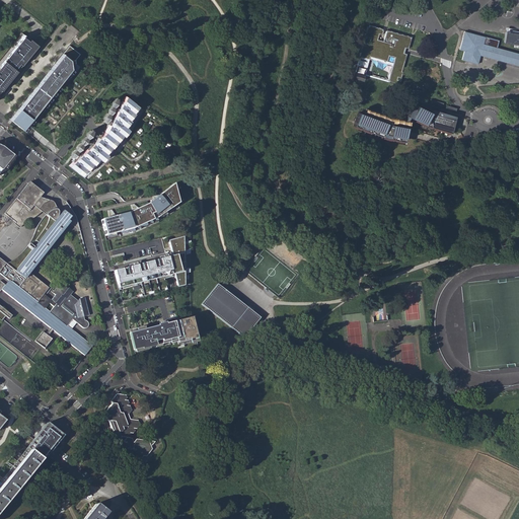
[(388,82),(398,85),(402,72),(401,72),(406,54),(403,53),(404,51),(404,48),(408,49),(412,38),(386,30),(383,42),(377,40),(378,33),(381,34),(383,29),(369,25),(368,26),(367,26),(364,36),(370,38),(368,43),(363,41),(359,56),(369,59),(369,57),(387,62),(388,56),(394,58),(392,63),(392,66),(387,81),(388,81),(388,82)]
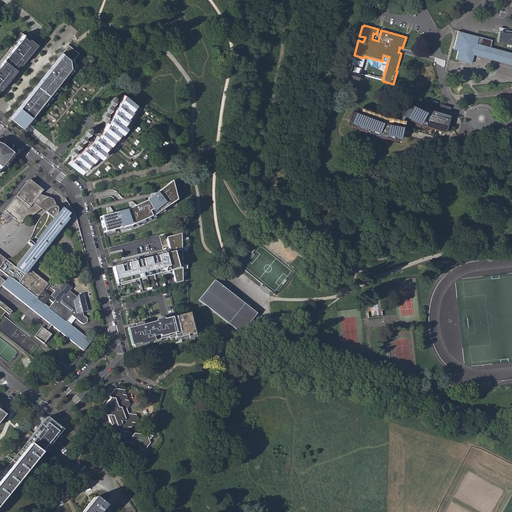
[(511,32),(499,30),(497,41),(511,43),(511,32)]
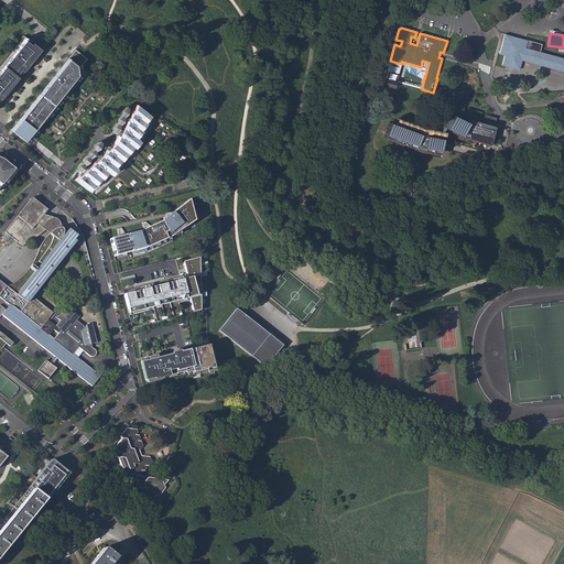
[(563,71),(563,57),(540,52),(542,44),(505,34),(499,54),(505,55),(501,65),(520,71),(522,60),(563,71)]
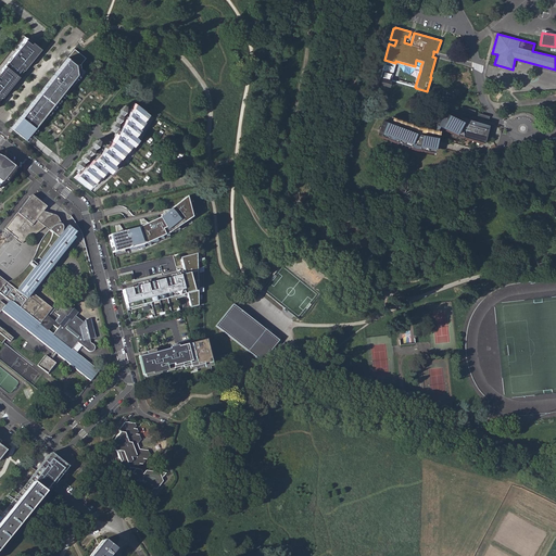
[(0,98),(40,48),(25,37),(0,67),(0,98)]
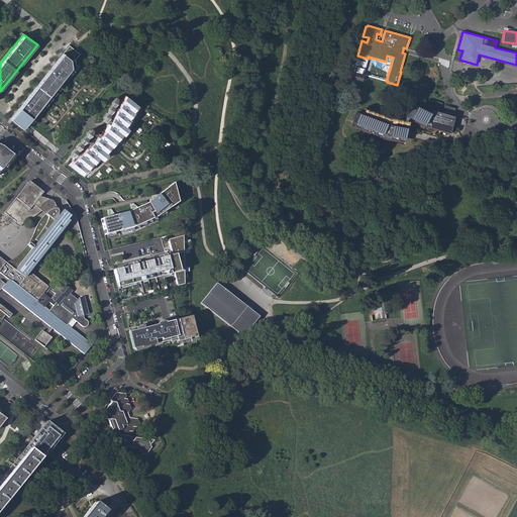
[(69,45),(63,53),(69,59),(74,62),(80,54),(69,45)]
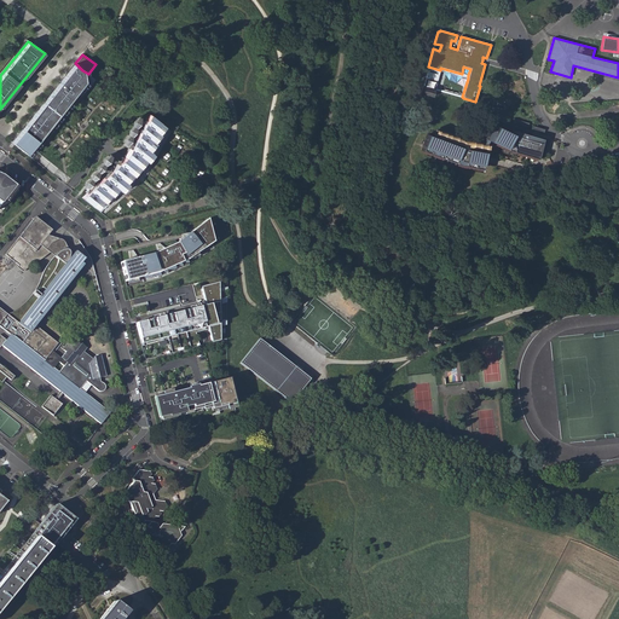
[(50,96),(12,143),(27,155),(85,80),(82,70),(75,63),(50,96)]
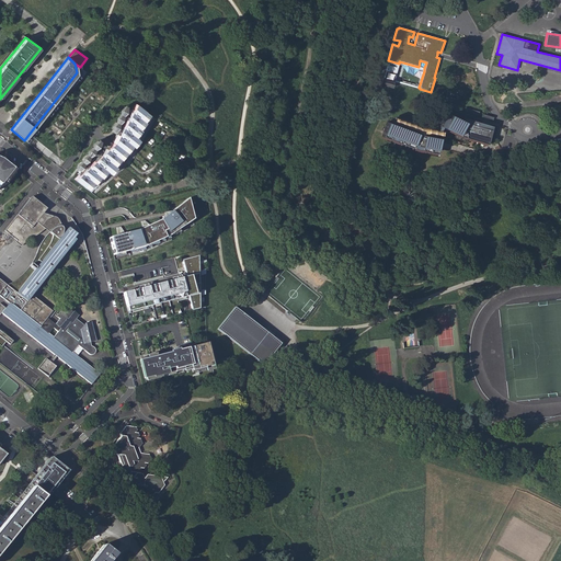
[(382,78),(393,81),(399,64),(388,60),(382,78)]
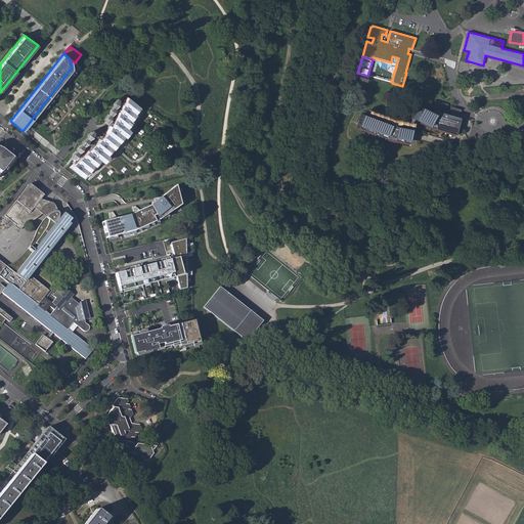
[(373,57),(373,59),(396,67),(396,63),(391,62),(373,57)]
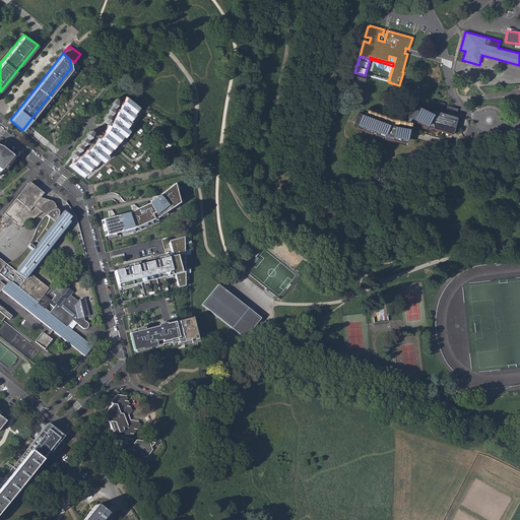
[(363,81),(365,75),(354,72),(353,78),(363,81)]
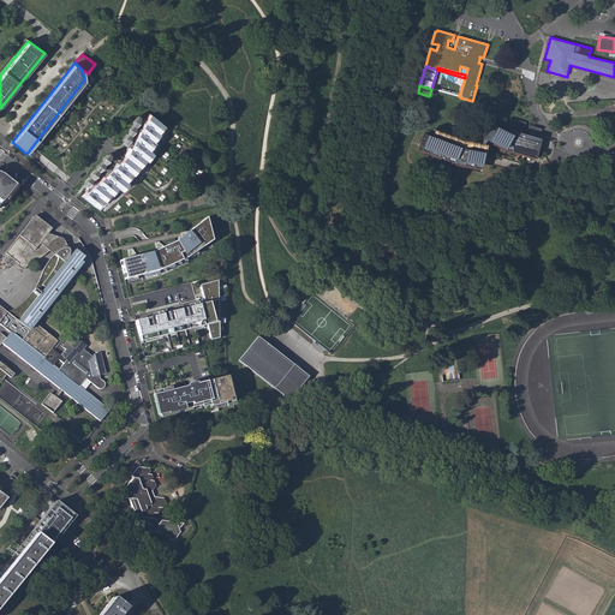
[(124,155),(79,195),(100,212),(145,173),(169,130),(149,111),(124,155)]
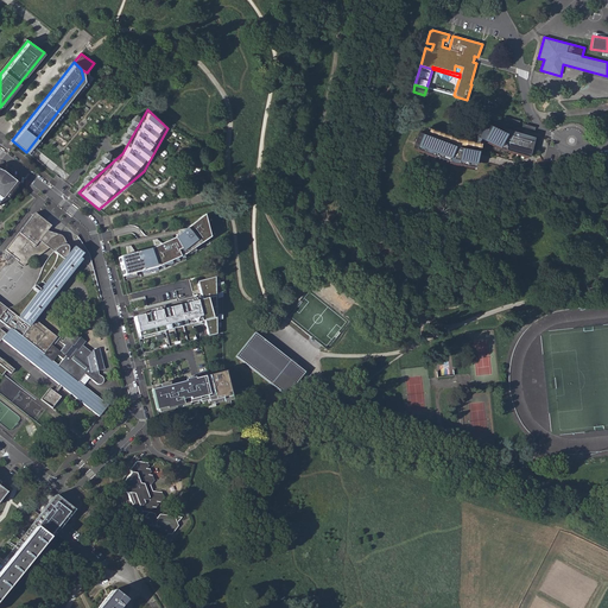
[(530,149),(532,140),(507,133),(502,131),(483,121),(476,135),(501,147),(529,156),(530,149)]
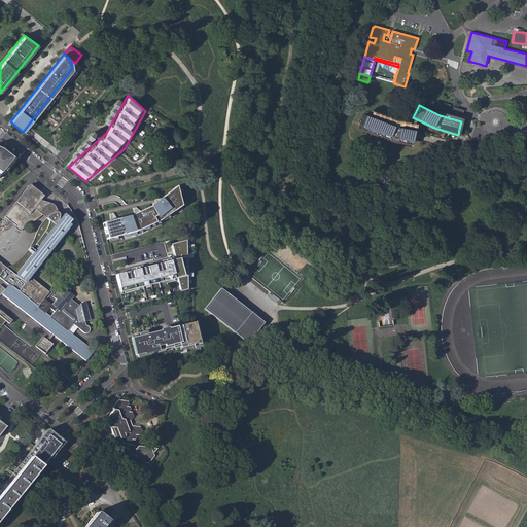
[(459,129),(465,131),(468,119),(435,110),(435,113),(440,115),(461,121),(459,129)]
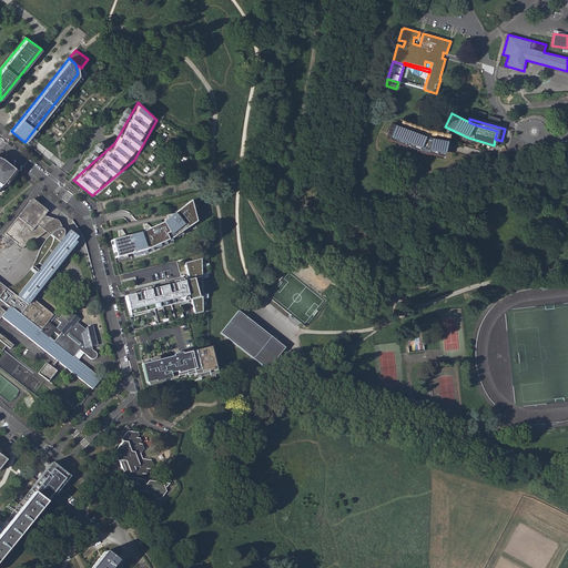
[(425,132),(445,137),(446,132),(426,129),(402,120),(401,123),(425,132)]
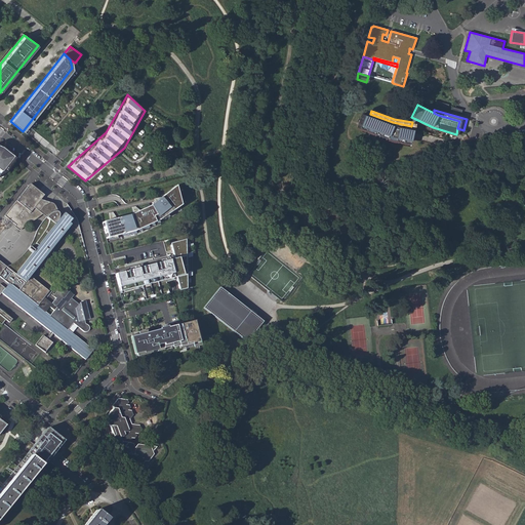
[(408,143),(411,128),(394,125),(362,114),(358,127),(390,139),(408,143)]
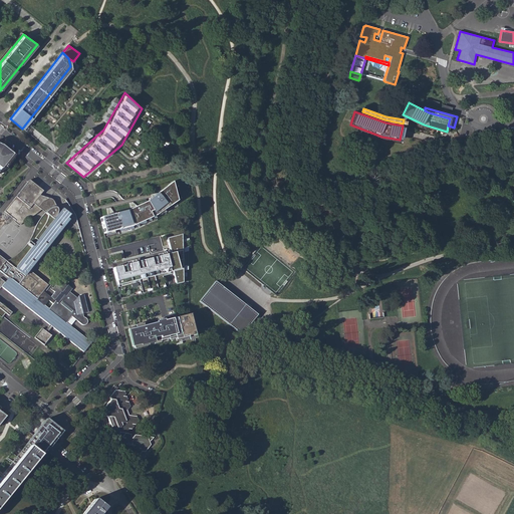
[(0,169),(2,167),(4,168),(14,156),(1,146),(0,145),(0,169)]
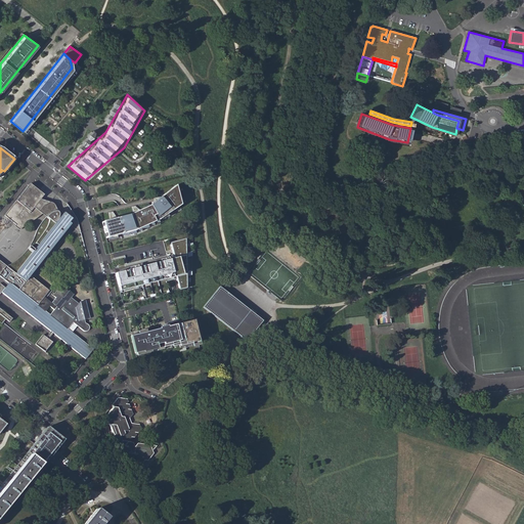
[(29,183),(3,215),(14,224),(20,228),(24,226),(36,218),(41,214),(38,211),(43,206),(37,202),(39,200),(43,194),(29,183)]
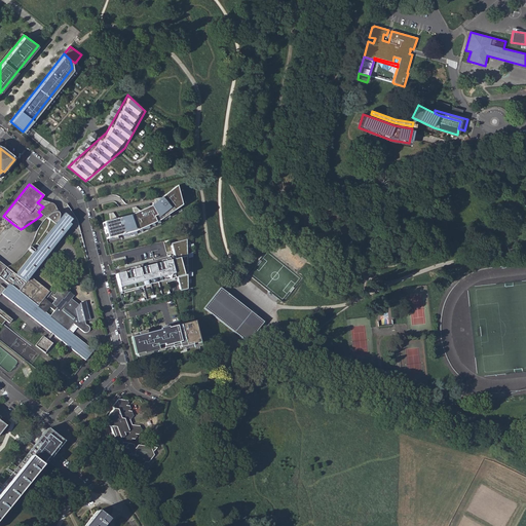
[(128,217),(103,223),(106,239),(134,232),(158,221),(181,205),(176,187),(150,207),(128,217)]
